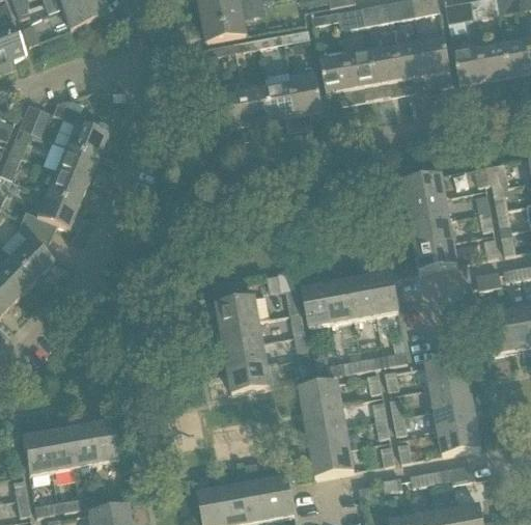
[(29,16),(23,0),(12,4),(19,20),(29,16)]
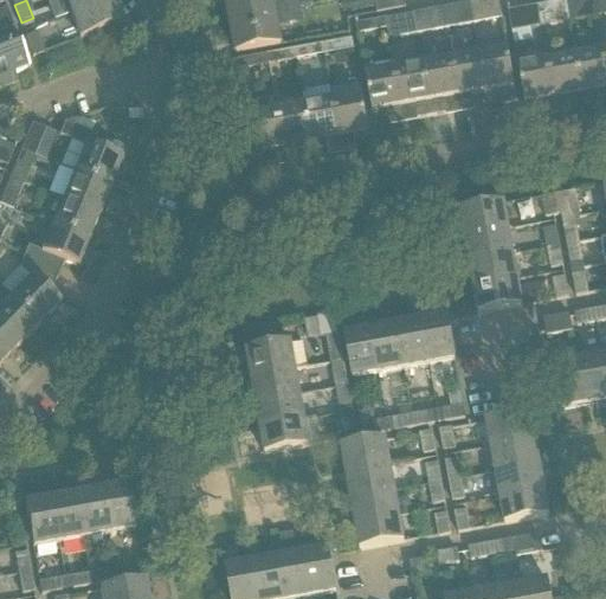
[(66,0),(71,11),(101,0),(66,0)]
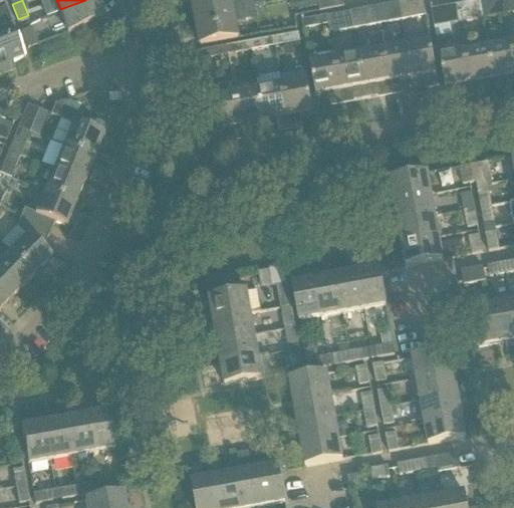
[(60,9),(60,10),(67,29),(103,15),(97,0),(85,0),(60,9)]
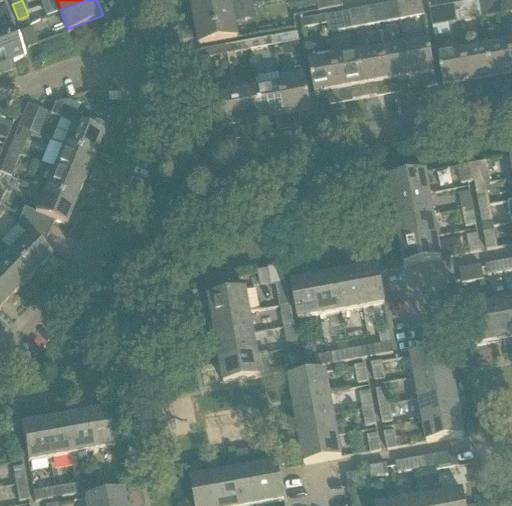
[(195,13),(253,2),(253,1),(258,0),(194,0),(197,12),(195,13)]
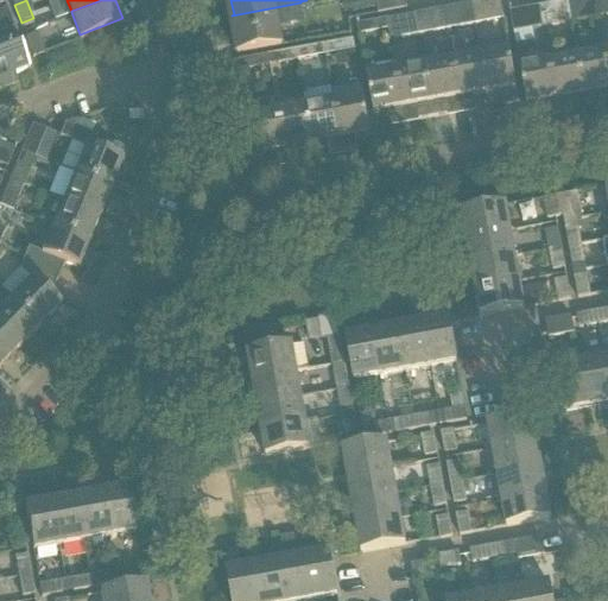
[(377,10),(406,4),(405,0),(342,0),(343,7),(375,2),(377,10)]
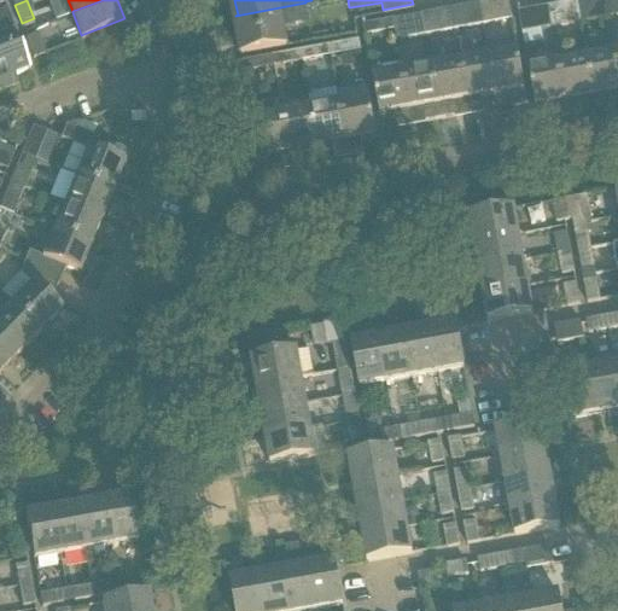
[(483,19),(482,11),(473,0),(471,0),(452,16),(454,25),(483,19)]
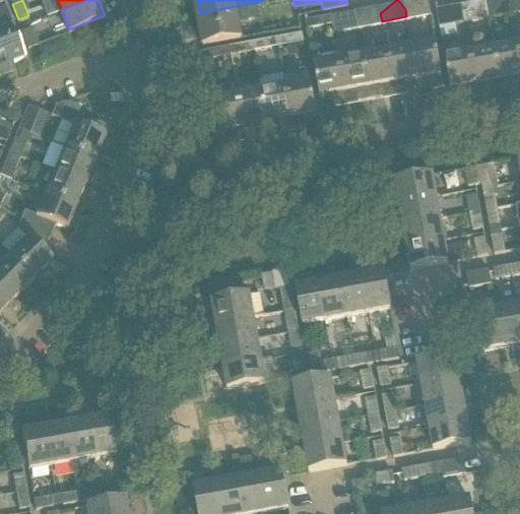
[(432,11),(431,8),(431,5),(427,0),(415,0),(405,9),(406,16),(431,12),(432,11)]
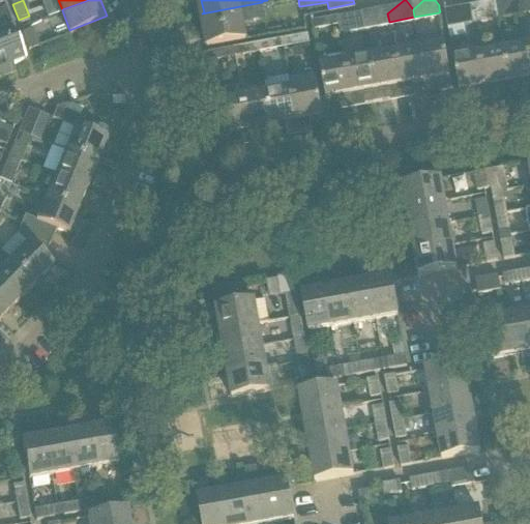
[(497,16),(496,7),(490,0),(488,0),(470,12),(472,20),(497,16)]
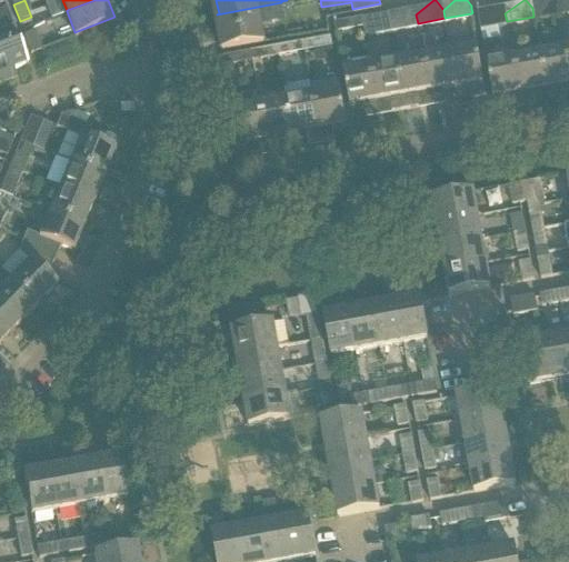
[(560,11),(558,2),(556,0),(542,0),(532,8),(533,17),(560,11)]
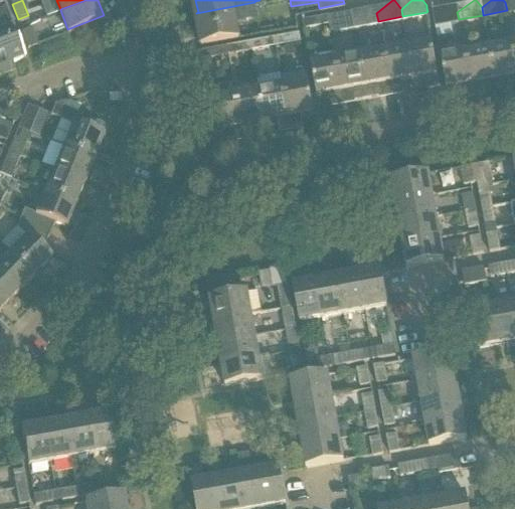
[(514,8),(514,0),(507,0),(505,2),(507,10),(514,8)]
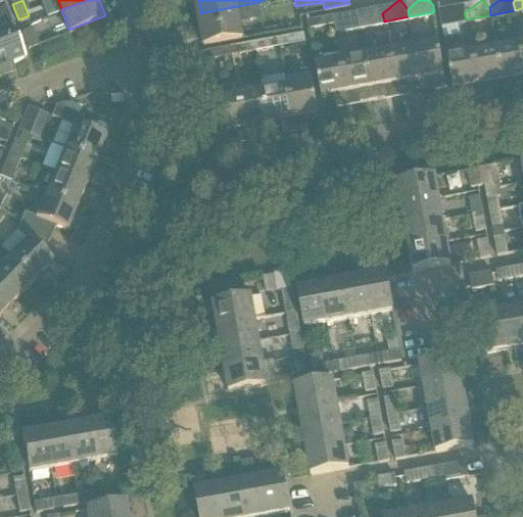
[(262,14),(258,2),(199,13),(199,14),(201,14),(205,36),(203,36),(204,42),(242,35),(239,18),(262,14)]
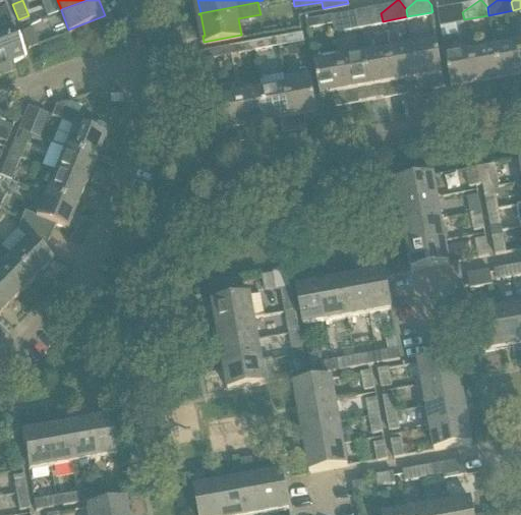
[(0,23),(11,19),(5,3),(0,5),(0,23)]
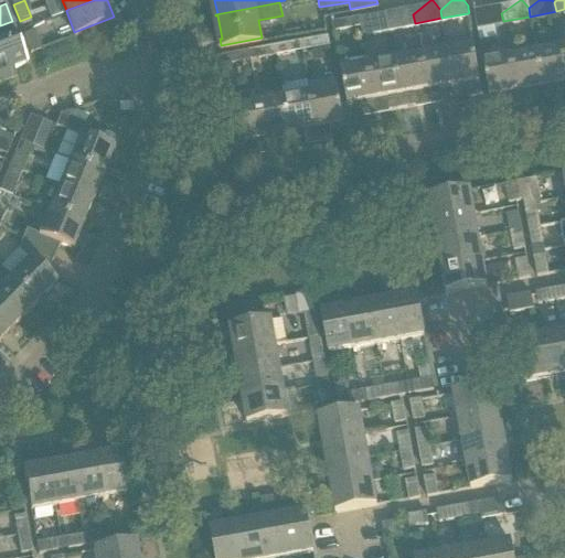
[(415,23),(413,14),(404,3),(387,20),(388,28),(415,23)]
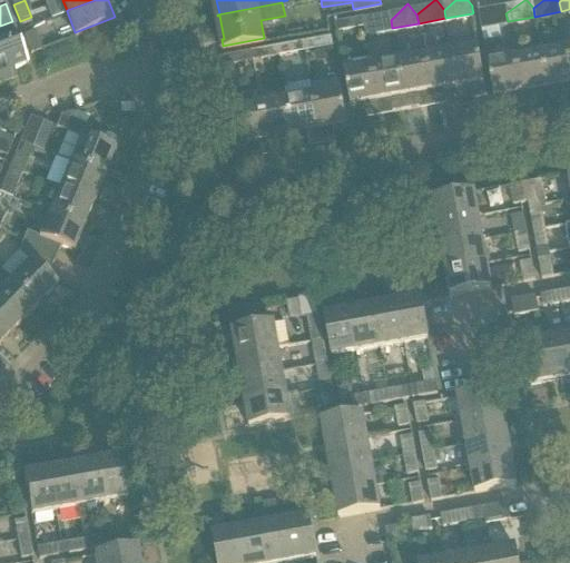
[(508,21),(505,13),(499,3),(478,8),(481,26),(508,21)]
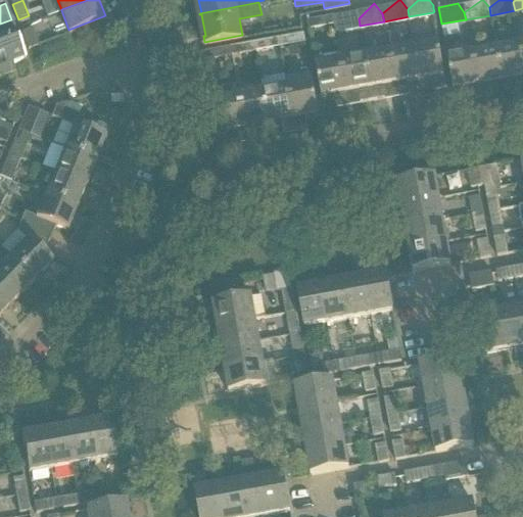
[(360,26),(359,18),(349,7),(331,11),(333,21),(334,30),(360,26)]
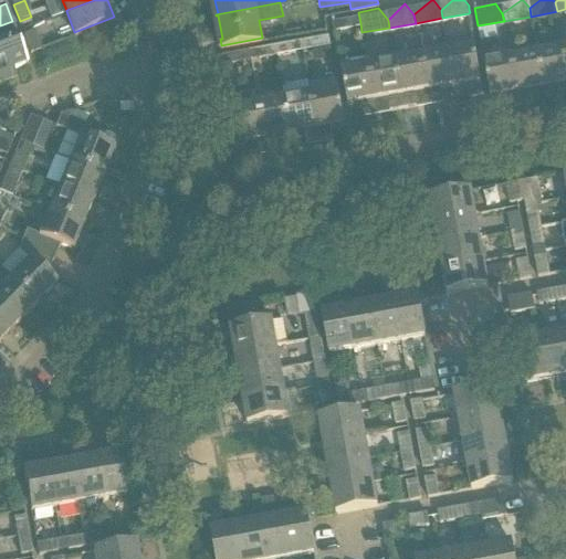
[(360,23),(358,12),(332,17),(334,28),(360,23)]
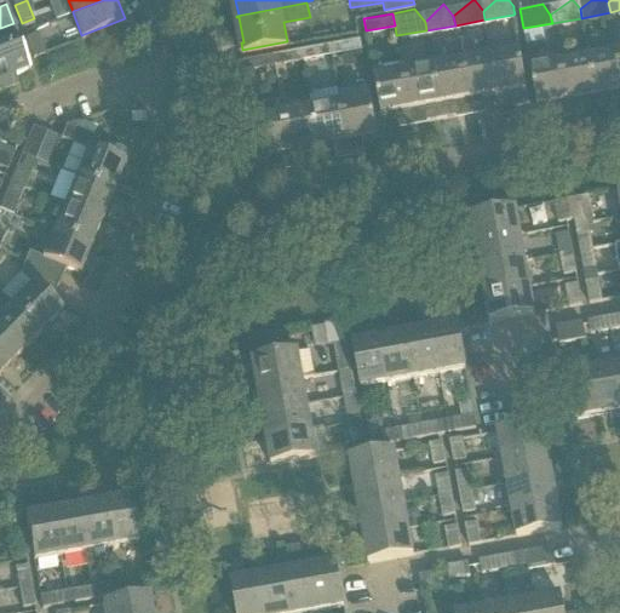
[(29,66),(21,43),(16,28),(0,34),(0,86),(13,81),(10,72),(29,66)]
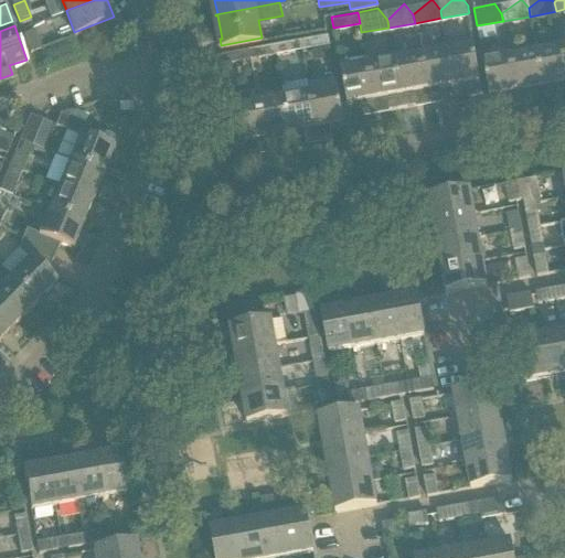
[(35,28),(23,32),(30,49),(41,44),(35,28)]
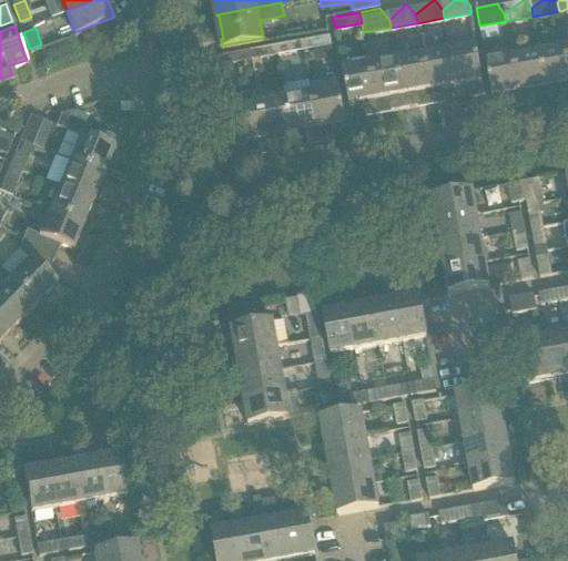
[(304,47),(331,42),(328,33),(303,38),(304,47)]
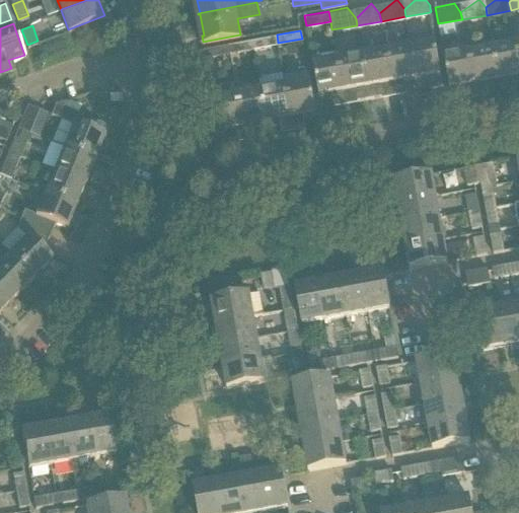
[(252,47),(278,43),(277,34),(251,39),(252,47)]
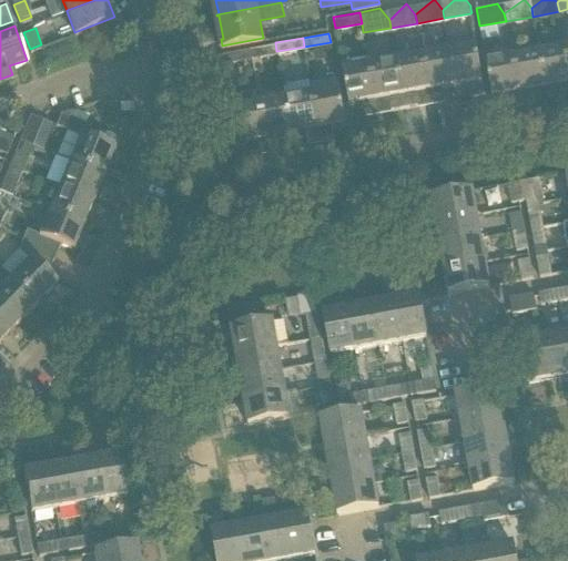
[(475,42),(449,47),(455,82),(468,79),(472,92),(486,90),(482,68),(476,41),(475,42)]
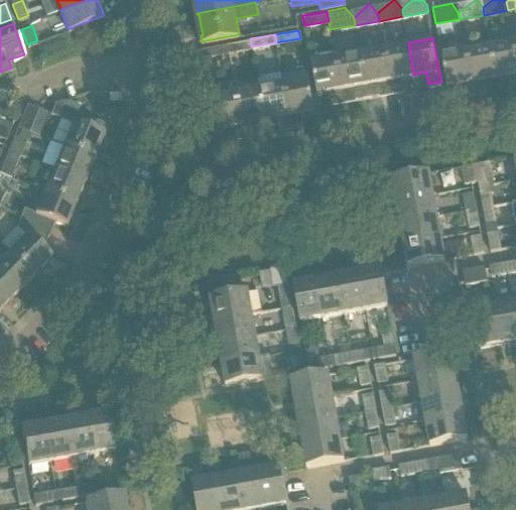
[(228,50),(251,46),(250,38),(226,42),(228,50)]
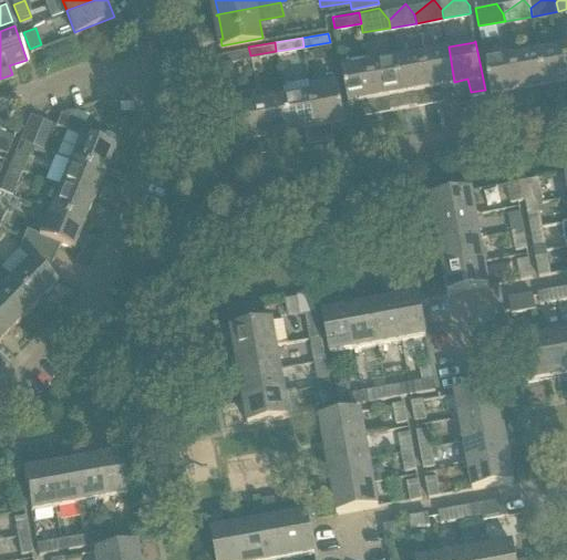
[(507,103),(521,101),(511,53),(512,53),(509,43),(495,47),(497,56),(484,59),(487,72),(491,93),(505,90),(507,103)]
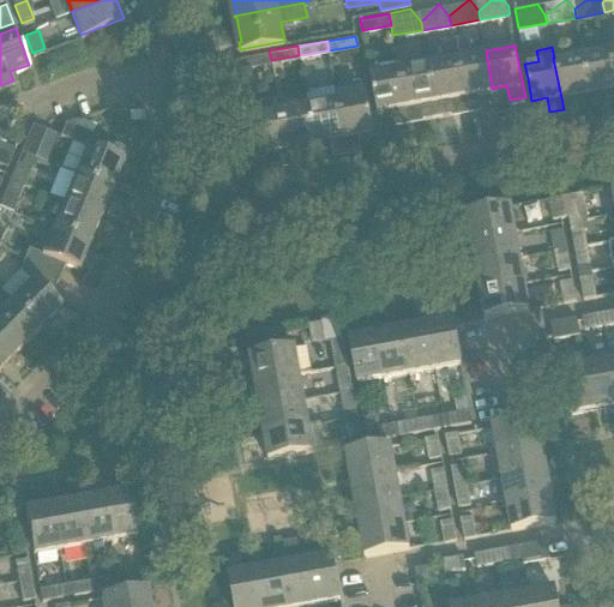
[(613,62),(611,47),(583,53),(589,90),(605,88),(607,102),(613,100),(613,62)]
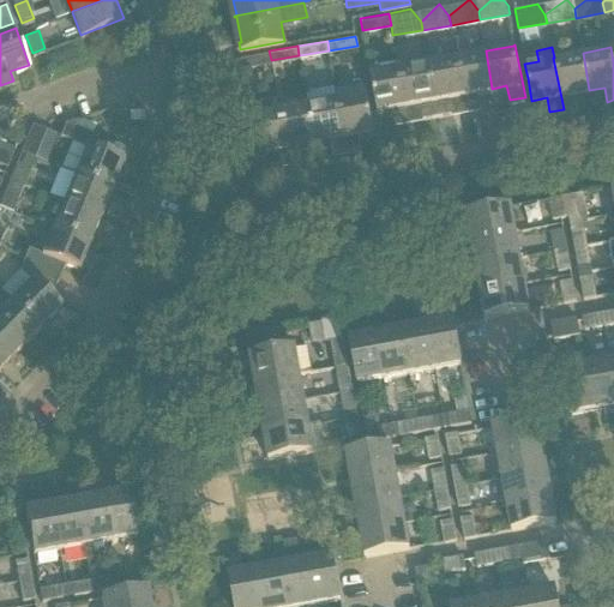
[(242,65),(271,60),(269,50),(240,55),(242,65)]
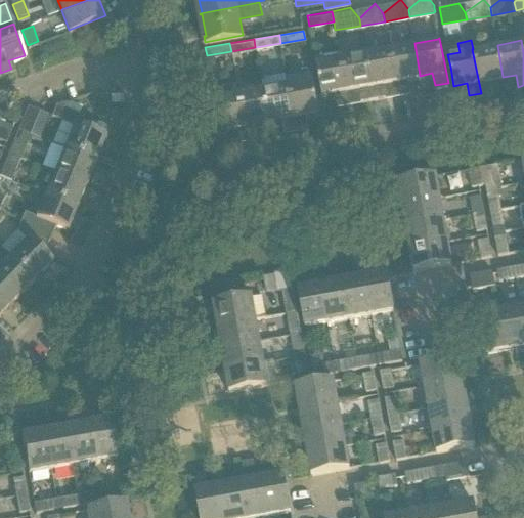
[(415,43),(389,47),(397,92),(409,90),(407,78),(420,76),(415,43)]
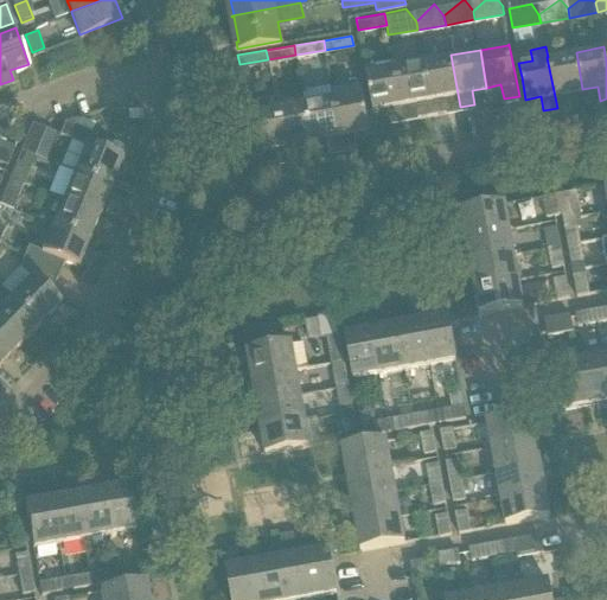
[(568,91),(582,89),(576,52),(548,57),(547,57),(557,108),(572,106),(568,91)]
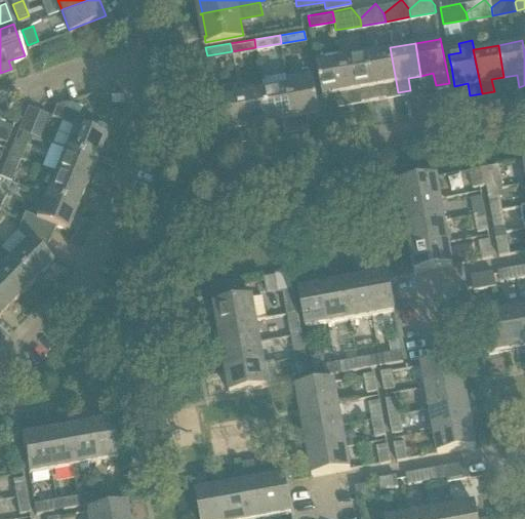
[(387,94),(398,92),(390,47),(365,52),(371,85),(385,82),(387,94)]
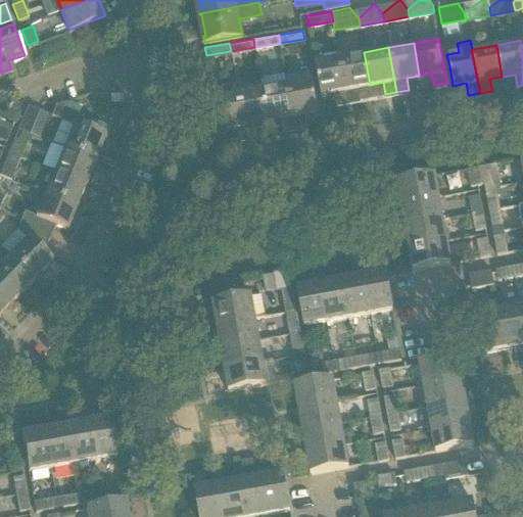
[(317,74),(321,93),(334,91),(336,103),(347,101),(339,56),(338,56),(337,50),(313,54),(315,60),(317,74)]
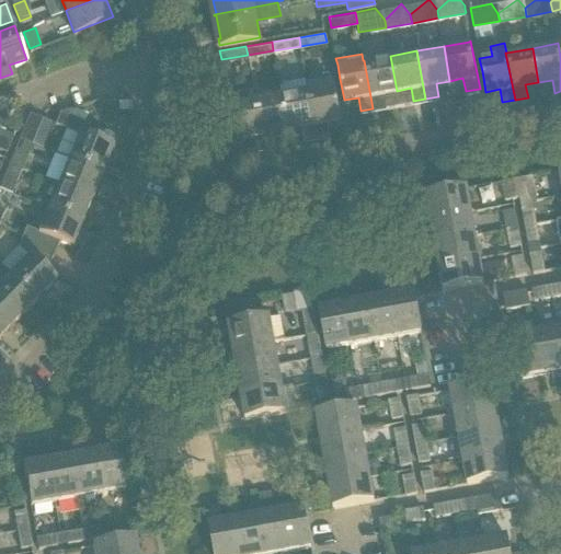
[(384,93),(397,91),(390,56),(364,60),(373,108),(387,106),(384,93)]
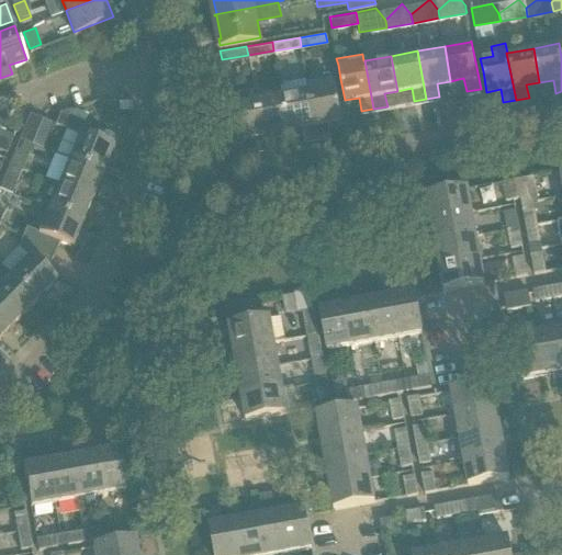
[(328,122),(341,119),(338,98),(335,85),(334,74),(305,79),(307,89),(308,89),(317,137),(330,135),(328,122)]
